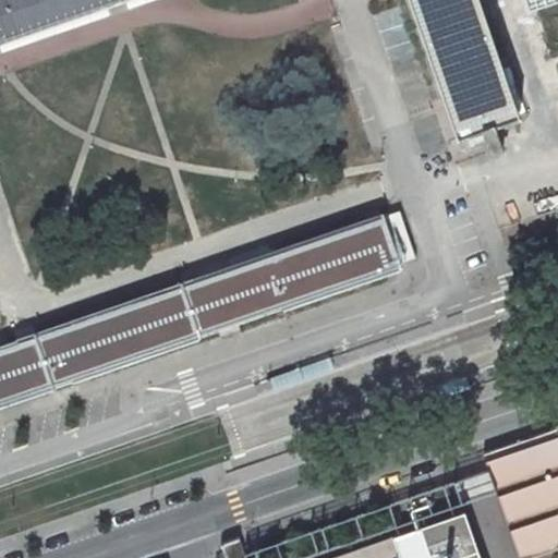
[(0,0),(0,43),(117,3),(126,0),(0,0)]
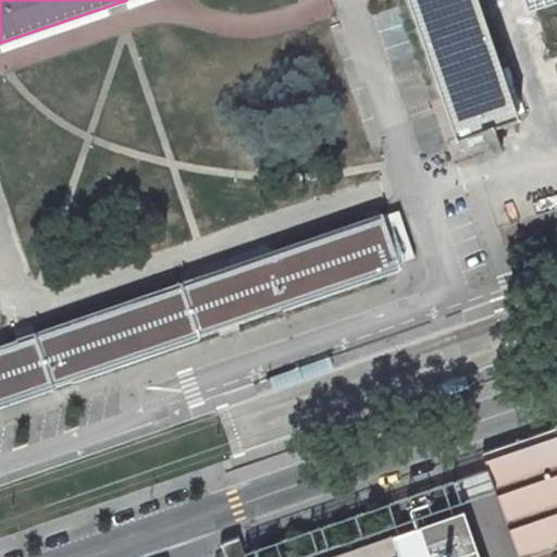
[(520,118),(479,0),(412,0),(459,135),(457,136),(458,138),(482,130),(491,155),(503,151),(494,125),(520,118)]
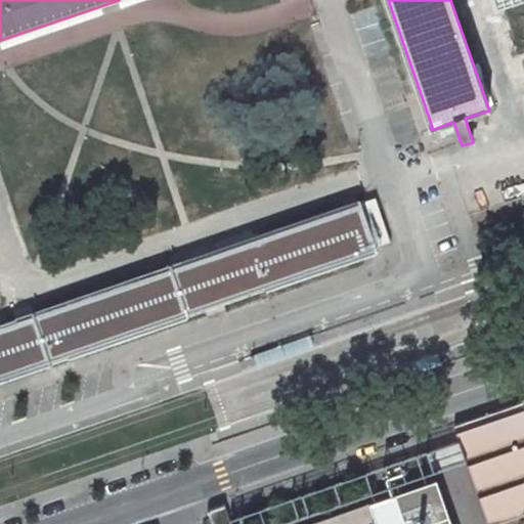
[(523,0),(500,0),(505,9),(523,2),(523,0)]
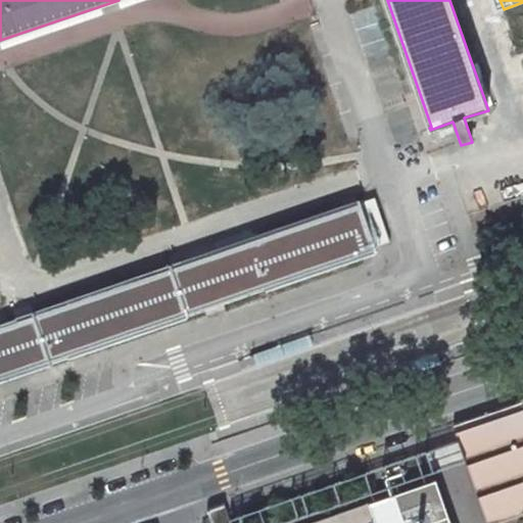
[(0,378),(204,308),(223,301),(376,249),(375,247),(362,202),(202,257),(20,319),(12,322),(0,326),(0,378)]
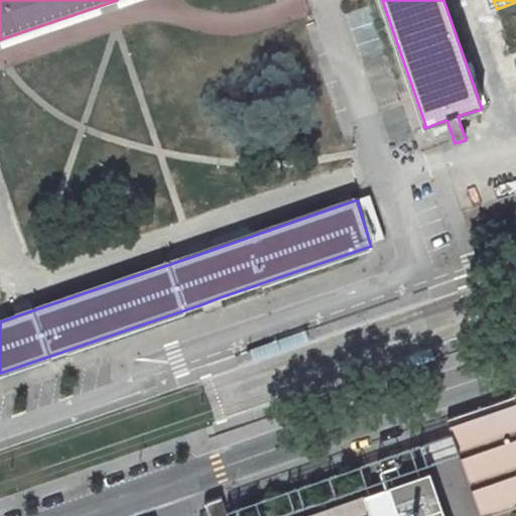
[(515,396),(449,419),(454,433),(483,515),(515,503),(515,396)]
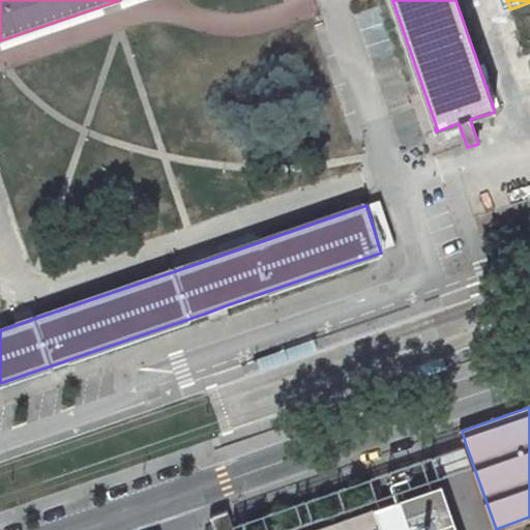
[(457,529),(442,487),(315,529),(457,529)]
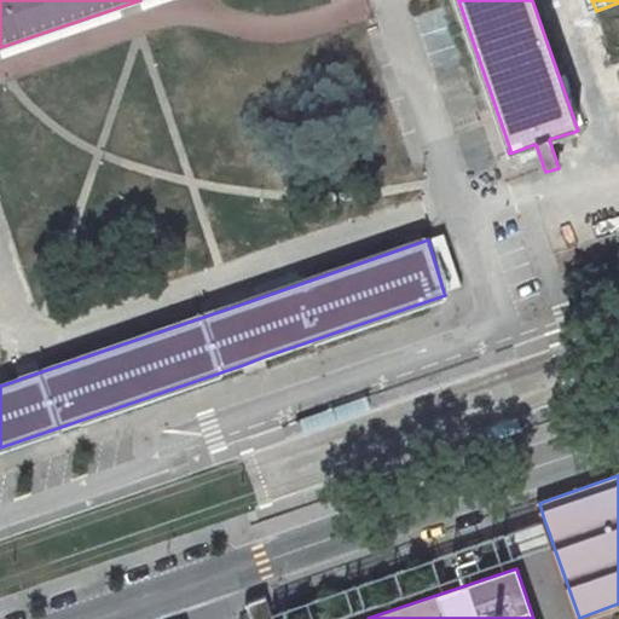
[(268,618),(268,615),(262,599),(247,605),(250,618),(268,618)]
